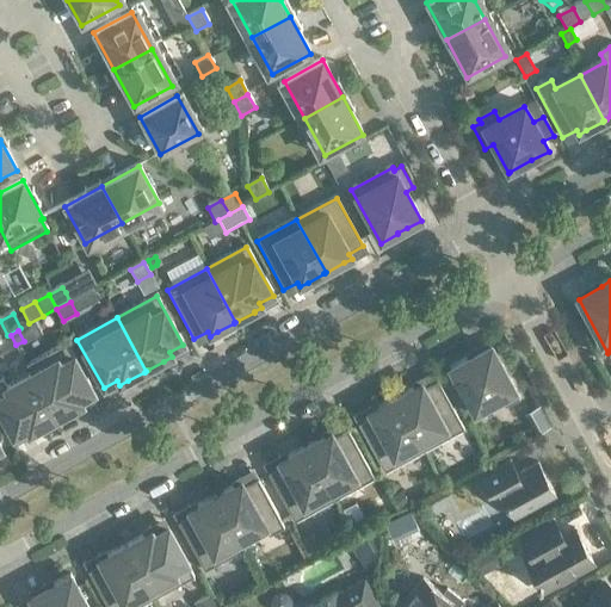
[(67,345),(26,367),(56,420),(57,419),(57,420),(74,410),(81,406),(79,401),(93,394),(67,345)]
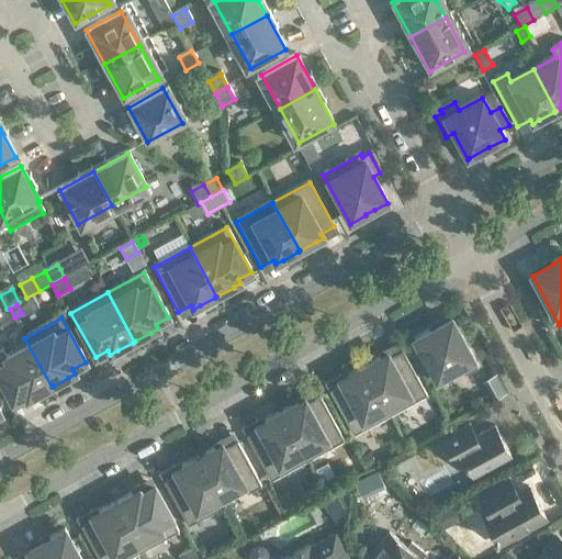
[(478,369),(451,320),(429,332),(414,341),(437,381),(460,369),(464,377),(478,369)]
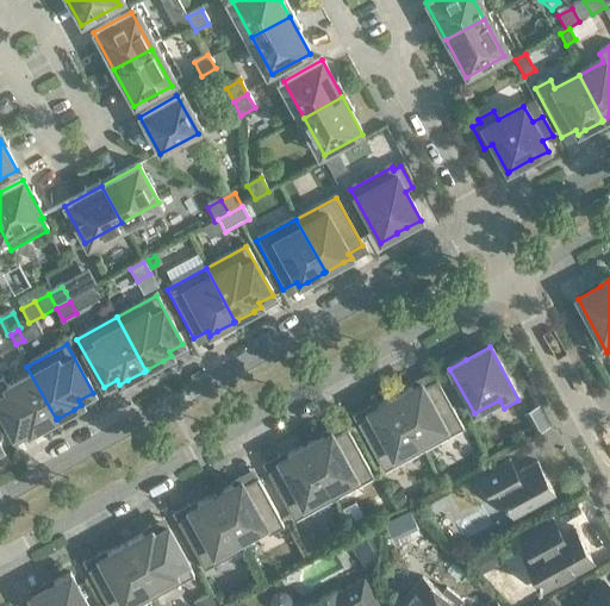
[(56,419),(26,367),(30,375),(7,388),(2,380),(0,380),(0,412),(13,437),(27,429),(30,433),(37,429),(38,430),(54,420),(56,419)]
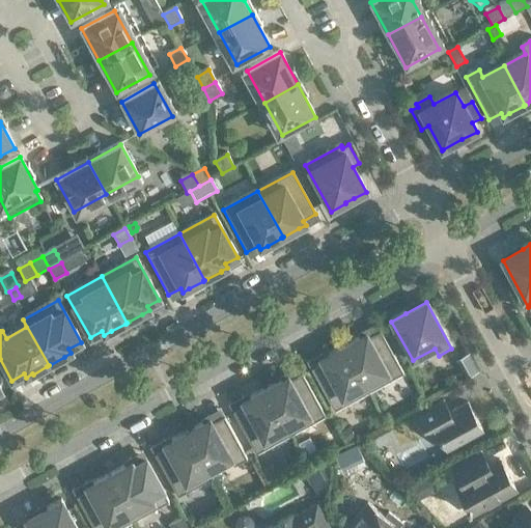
[(344,346),(343,348),(368,394),(403,374),(381,333),(368,339),(366,335),(359,339),(344,346)]
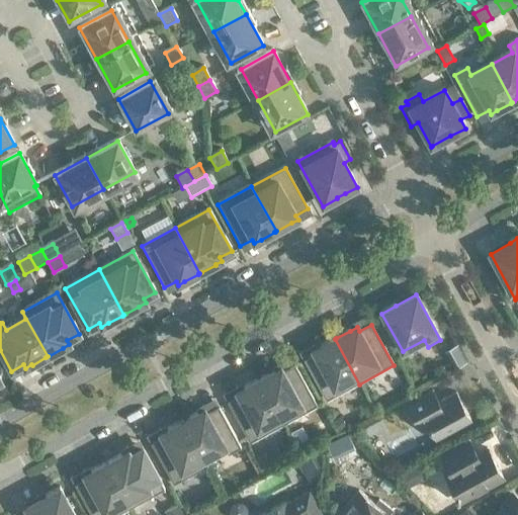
[(359,384),(335,339),(334,340),(320,347),(313,351),(315,355),(304,361),(326,403),(359,384)]
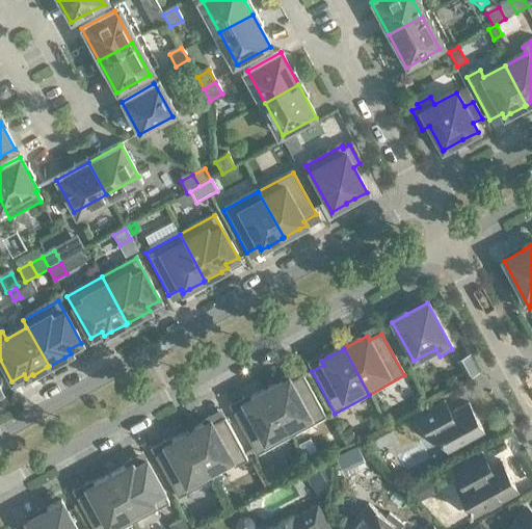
[(267,391),(266,391),(291,438),(325,419),(302,376),(291,382),(289,378),(282,382),(267,390),(267,391)]
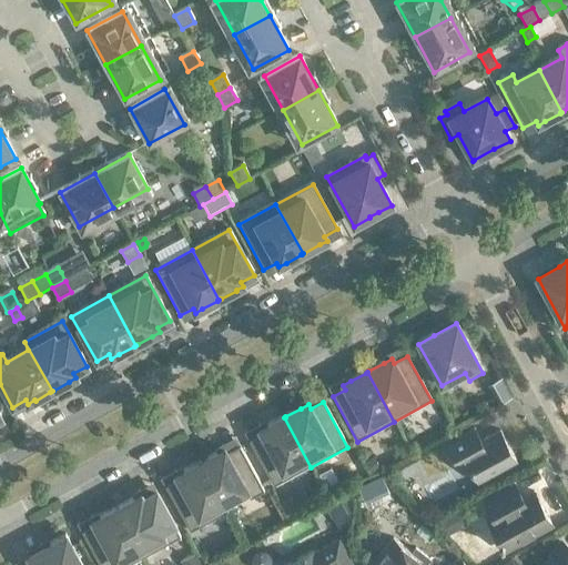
[(311,467),(284,417),(282,419),(266,426),(267,427),(260,431),(262,435),(249,442),(274,487),(311,467)]
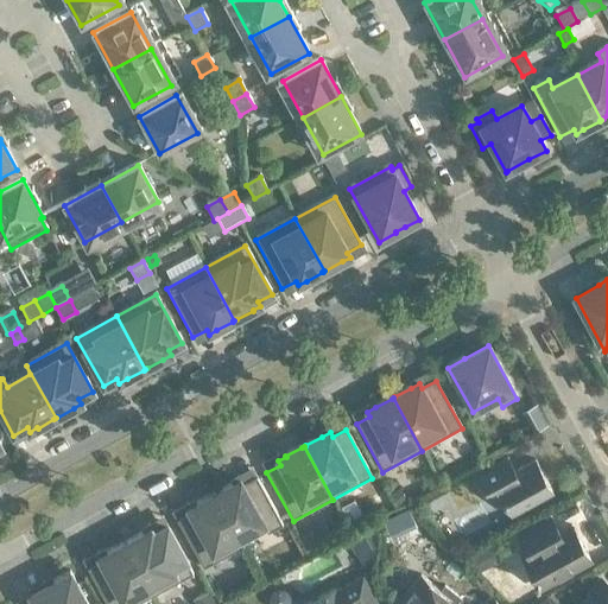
[(515,475),(507,461),(479,477),(492,501),(500,497),(511,517),(553,495),(536,463),(515,475)]
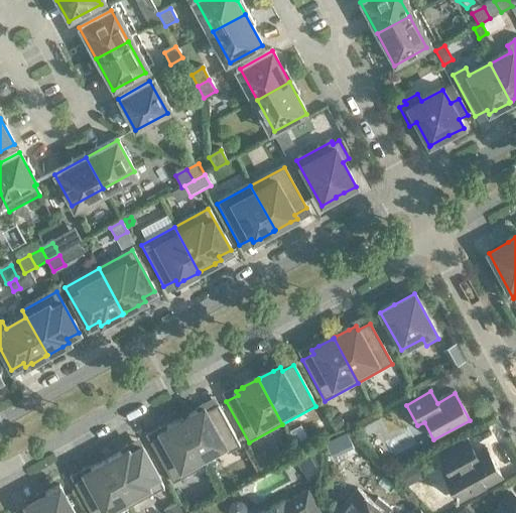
[(183,420),(181,421),(207,466),(204,459),(223,447),(227,455),(240,447),(218,406),(206,412),(204,409),(198,412),(197,412),(183,420)]
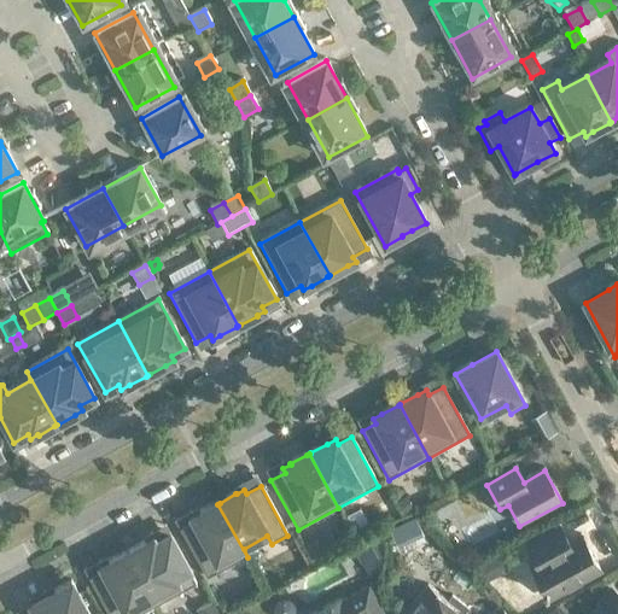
[(407,500),(398,504),(404,515),(414,510),(407,500)]
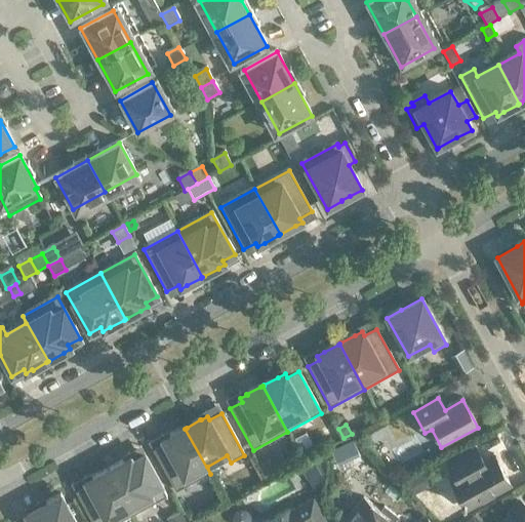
[(210,474),(185,429),(184,429),(169,437),(163,440),(165,444),(153,451),(175,492),(210,474)]
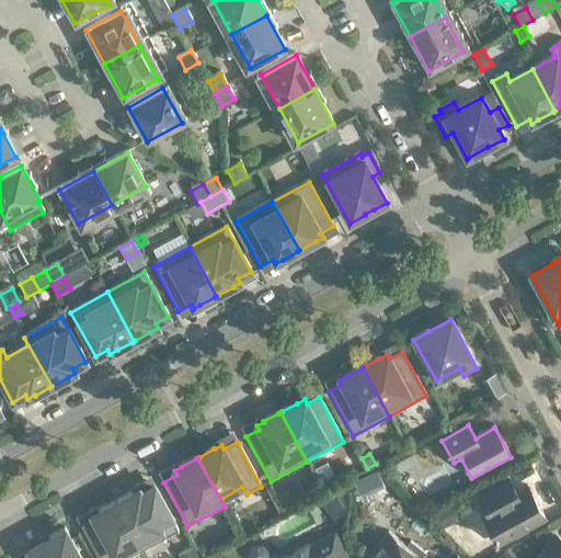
[(508,477),(478,494),(479,496),(478,497),(487,513),(483,515),(482,513),(481,513),(492,534),(490,535),(493,539),(495,538),(499,546),(501,546),(501,547),(545,523),(544,522),(545,521),(527,488),(526,489),(525,487),(516,492),(508,477)]
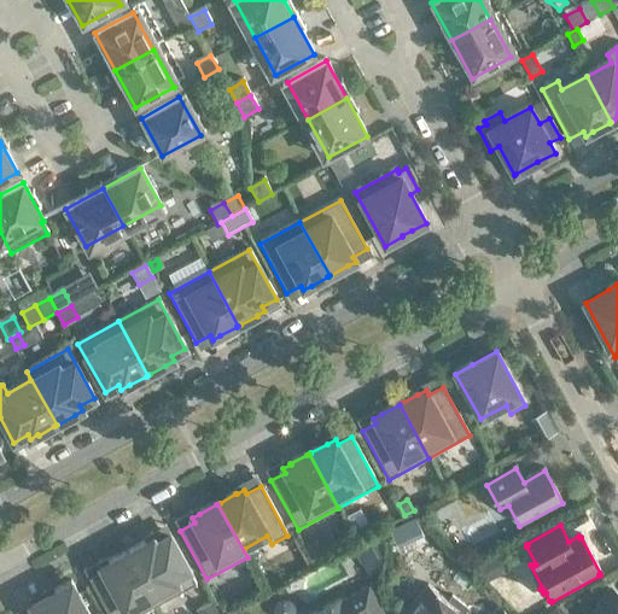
[(368,579),(386,569),(385,530),(353,549),(368,579)]
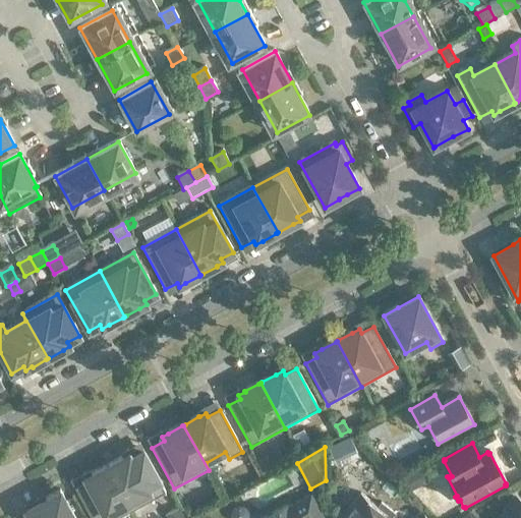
[(108,466),(107,467),(131,512),(166,494),(142,452),(131,459),(129,455),(122,458),(108,466)]
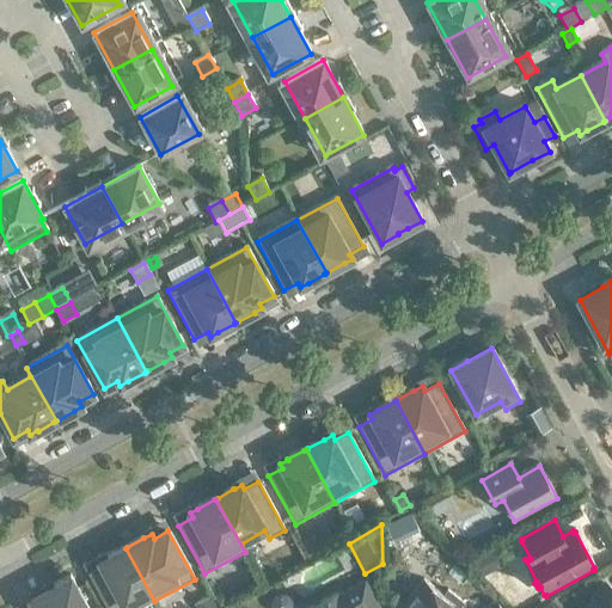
[(316,540),(304,547),(310,559),(323,553),(316,540)]
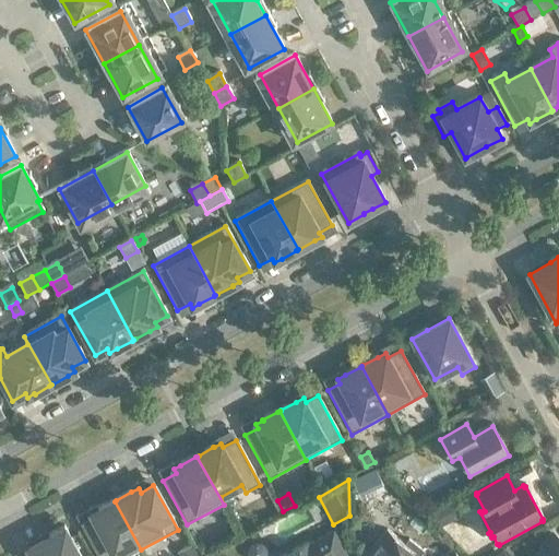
[(130,555),(141,549),(115,501),(114,503),(114,501),(98,510),(91,515),(93,519),(81,525),(96,555),(130,555)]
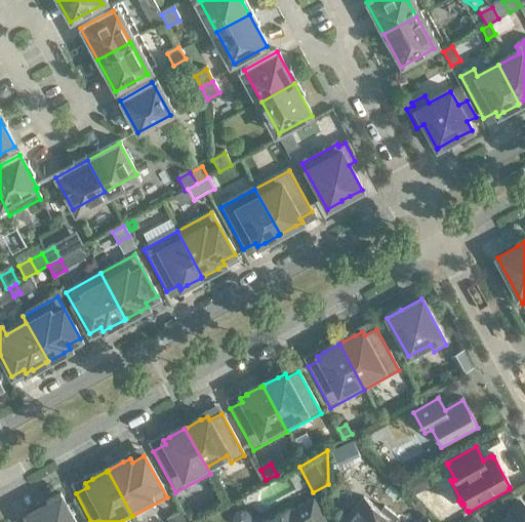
[(420,472),(402,482),(411,496),(429,487),(420,472)]
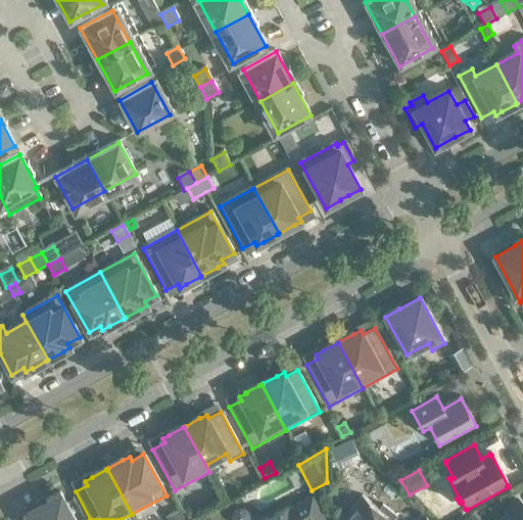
[(74,519),(60,494),(46,503),(26,513),(29,519),(74,519)]
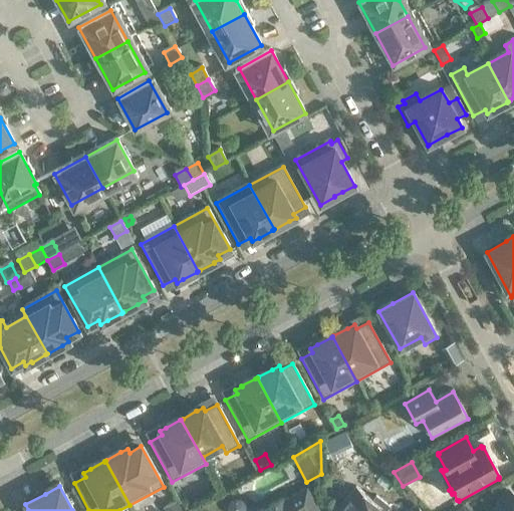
[(387,510),(389,507),(375,498),(372,502),(355,489),(338,510),(387,510)]
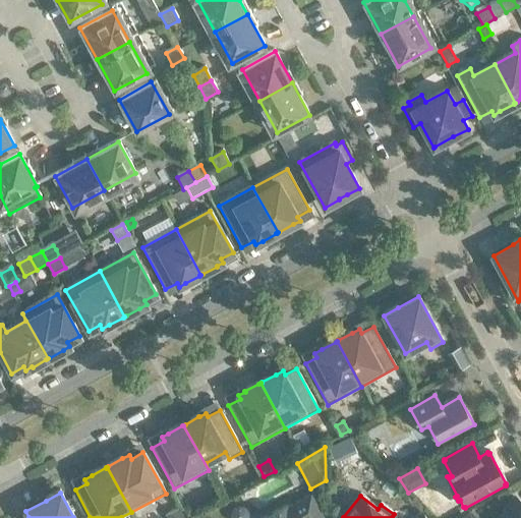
[(520,517),(520,501),(514,497),(511,501),(512,502),(501,517),(520,517)]
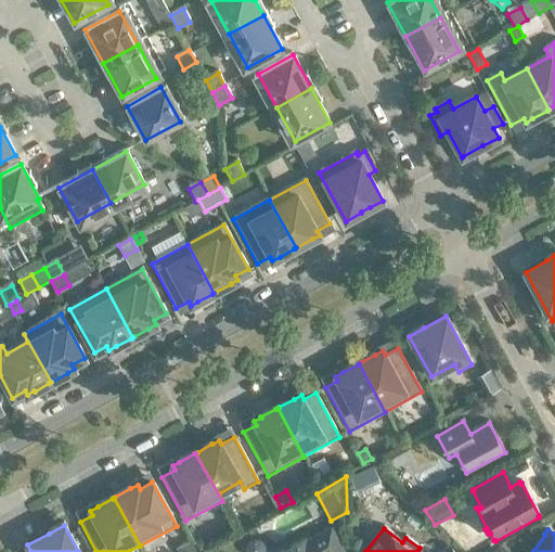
[(341,551),(331,530),(307,543),(306,540),(284,551),(341,551)]
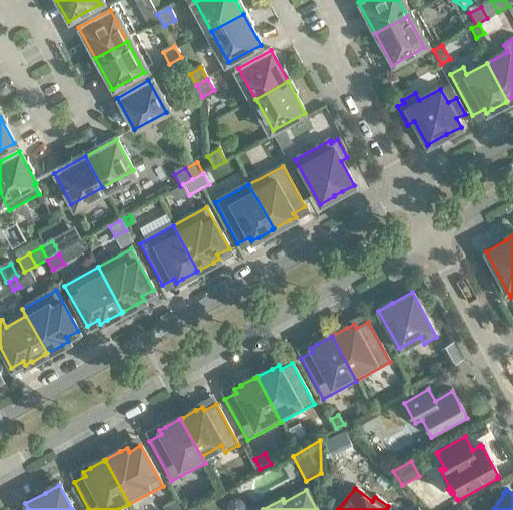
[(184,499),(178,502),(182,509),(187,509),(192,506),(189,501),(184,499)]
